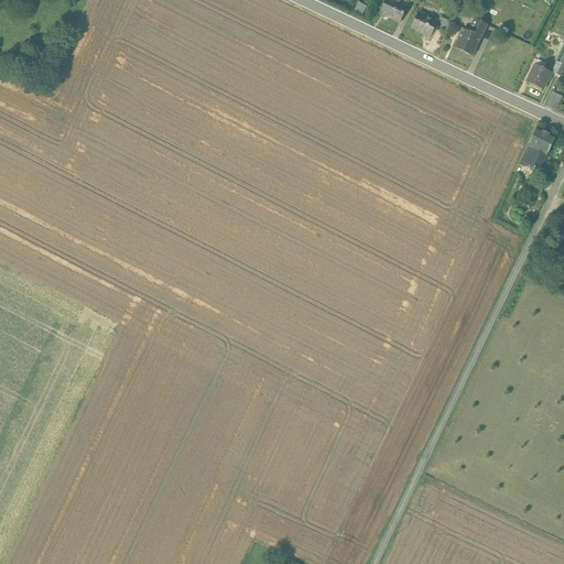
[(401,0),(400,0),(386,0),(380,13),(399,22),(407,8),(400,4),(401,0)]
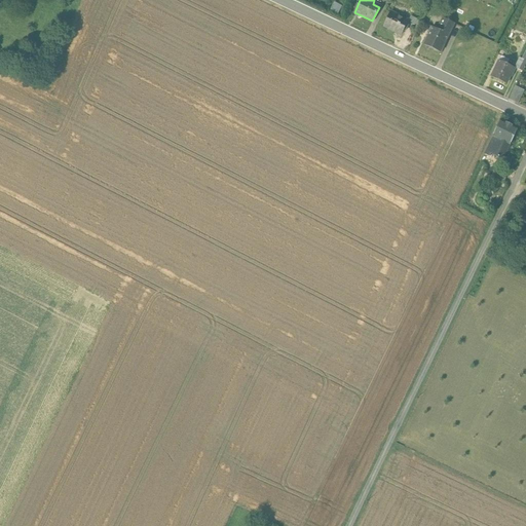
[(335,1),(331,9),(338,13),(342,5),(335,1)]
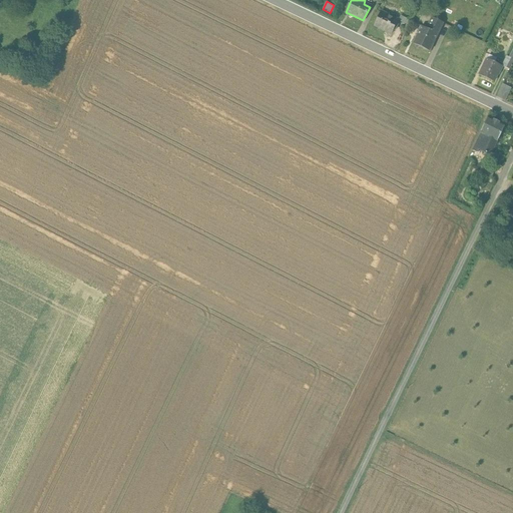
[(387,18),(379,14),(374,26),(392,34),(398,20),(388,16),(387,18)]
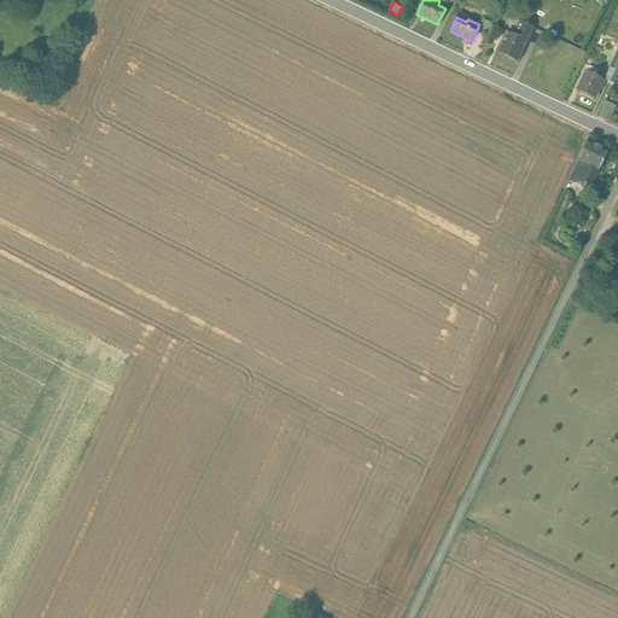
[(513,34),(508,31),(497,53),(500,54),(501,58),(506,57),(517,62),(532,29),(519,22),(513,34)]
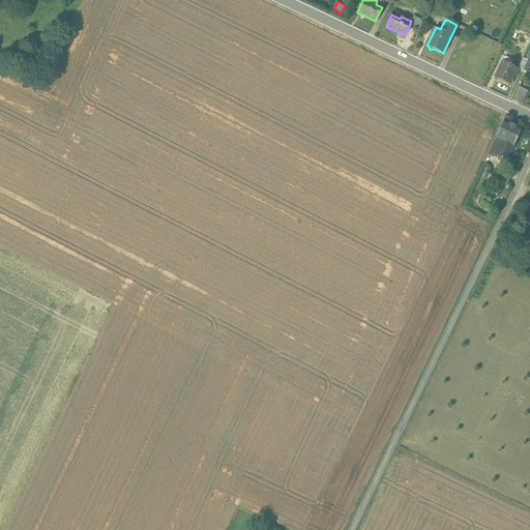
[(527,70),(529,64),(529,61),(526,59),(524,58),(520,67),(527,70)]
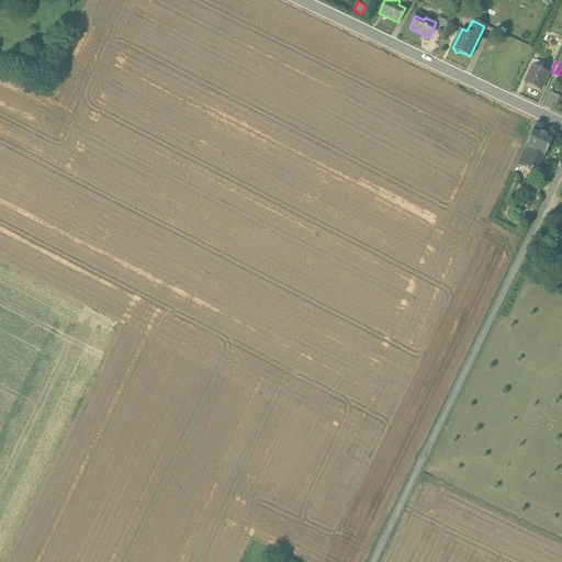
[(550,72),(534,65),(525,82),(541,90),(544,82),(546,82),(550,72)]
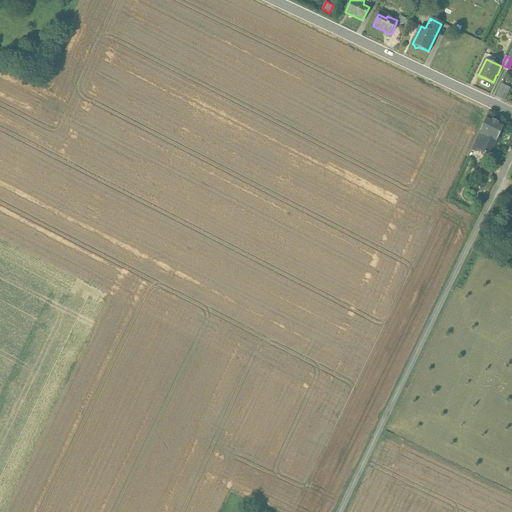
[(505,99),(510,87),(501,84),(496,95),(505,99)]
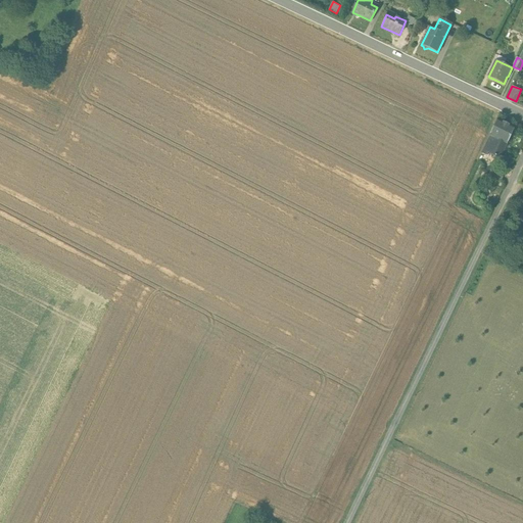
[(515,129),(497,121),(490,137),(507,145),(515,129)]
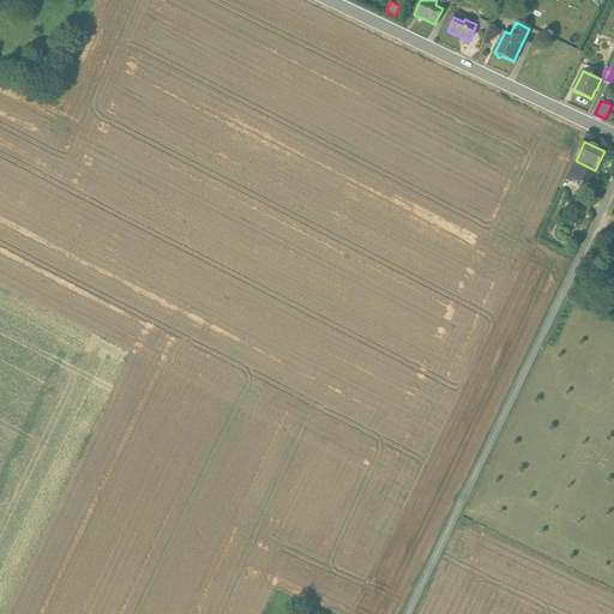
[(595,170),(576,161),(566,181),(573,185),(575,182),(588,188),(595,170)]
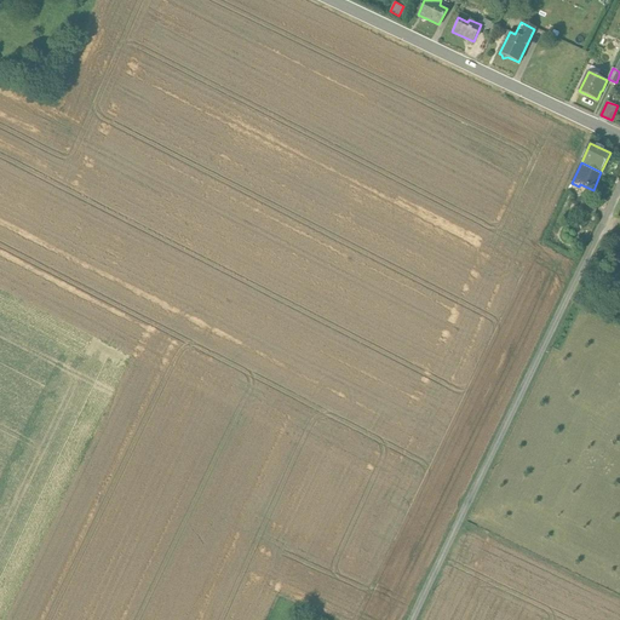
[(598,210),(585,201),(580,208),(595,216),(598,210)]
